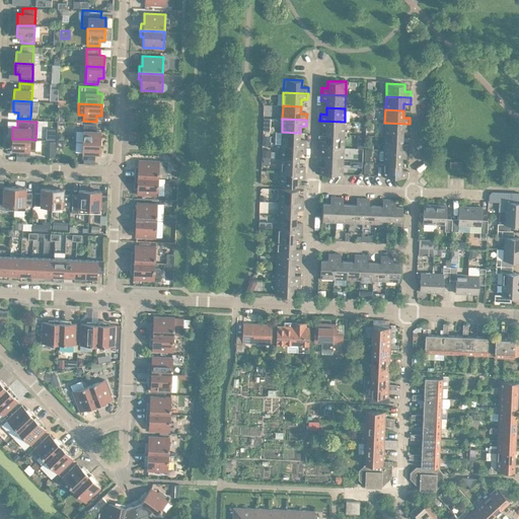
[(326,127),(325,134),(344,135),(345,122),(319,121),(319,127),(326,127)]
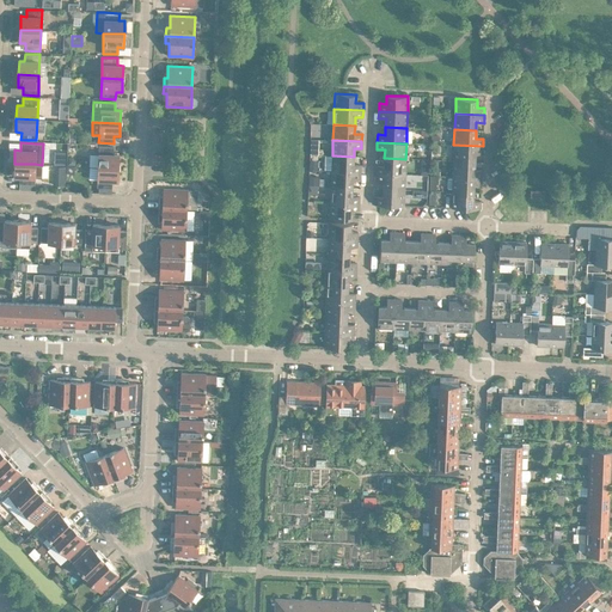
[(453,145),(453,160),(475,161),(475,153),(483,154),(483,146),(453,145)]
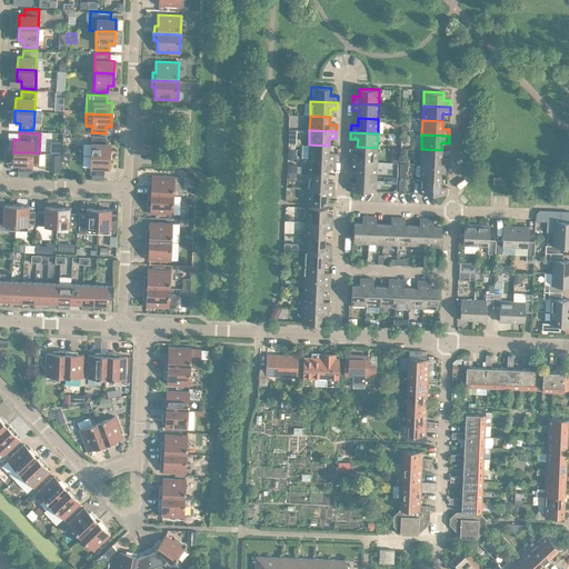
[(83,143),(82,155),(90,156),(110,156),(110,143),(106,143),(106,137),(91,136),(91,143),(83,143)]
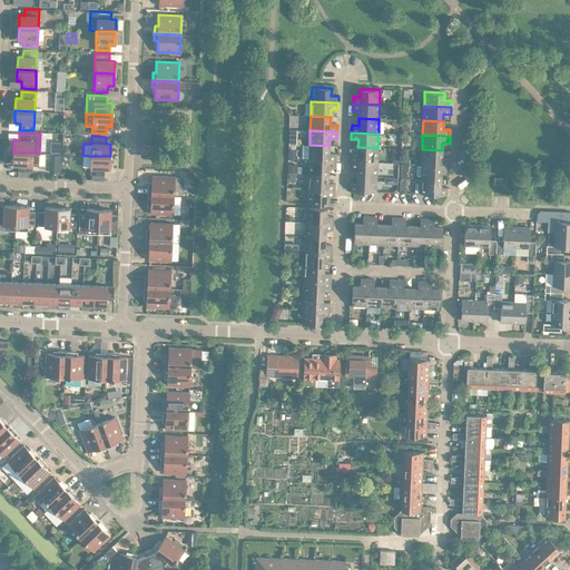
[(51,141),(50,154),(60,154),(60,141),(51,141)]
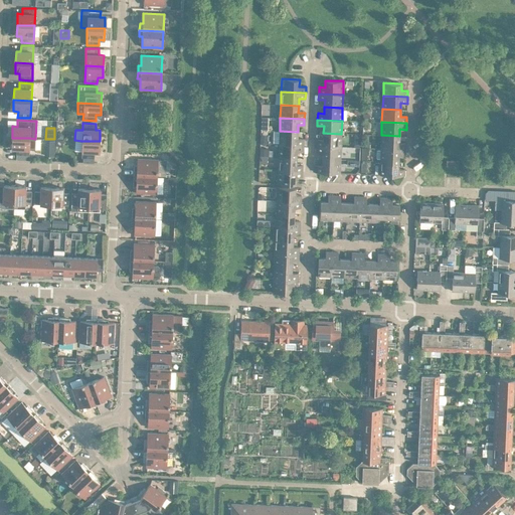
[(280,131),(279,144),(303,145),(304,139),(297,139),(298,132),(280,131)]
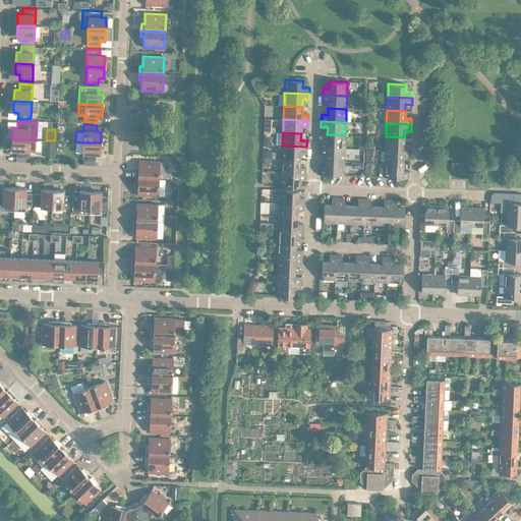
[(321,140),(320,148),(345,149),(345,135),(327,134),(327,141),(321,140)]
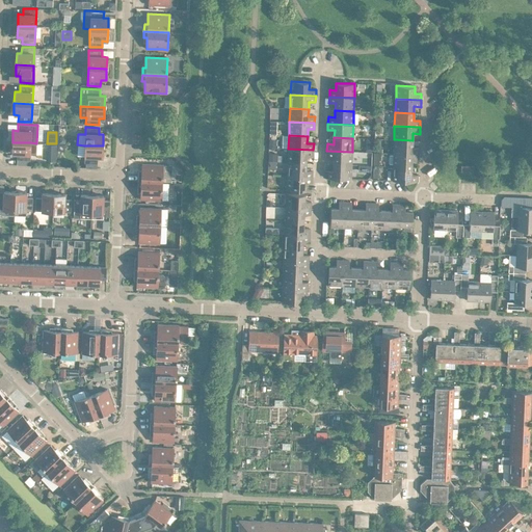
[(394,139),(393,153),(419,154),(419,148),(413,148),(413,140),(394,139)]
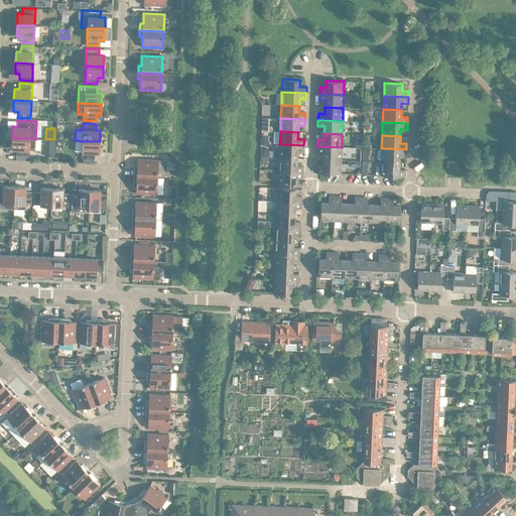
[(12,138),(11,149),(16,149),(16,155),(16,159),(28,160),(29,155),(29,149),(35,150),(35,139),(29,138),(12,138)]
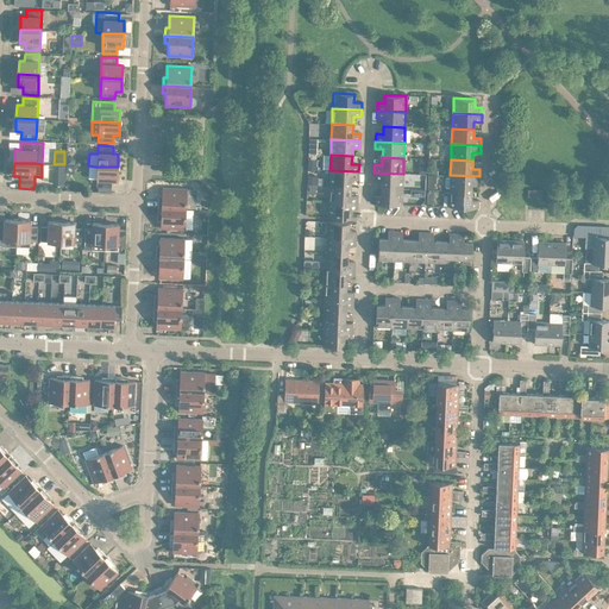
[(55,167),(55,175),(64,176),(64,167),(55,167)]
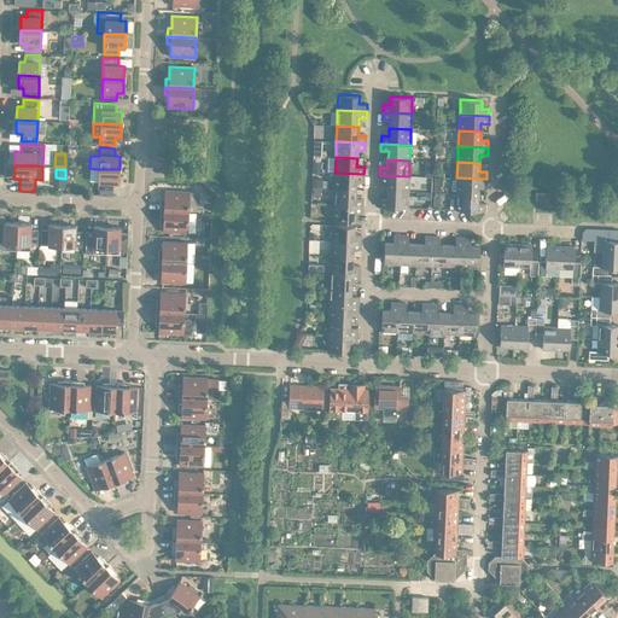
[(98,169),(98,190),(99,190),(99,194),(112,196),(112,190),(114,182),(118,184),(120,169),(98,169)]
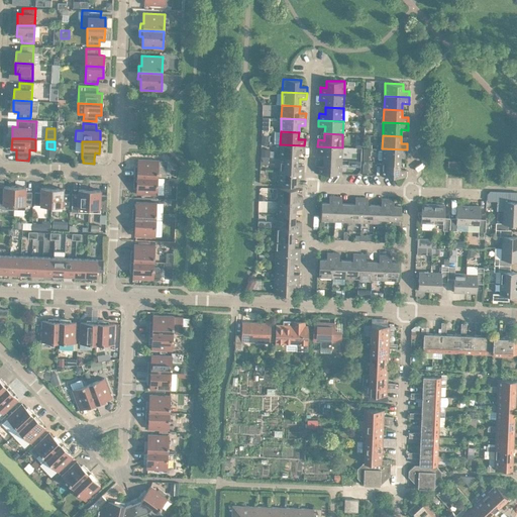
[(280,144),(279,158),(297,159),(298,151),(304,151),(304,145),(280,144)]
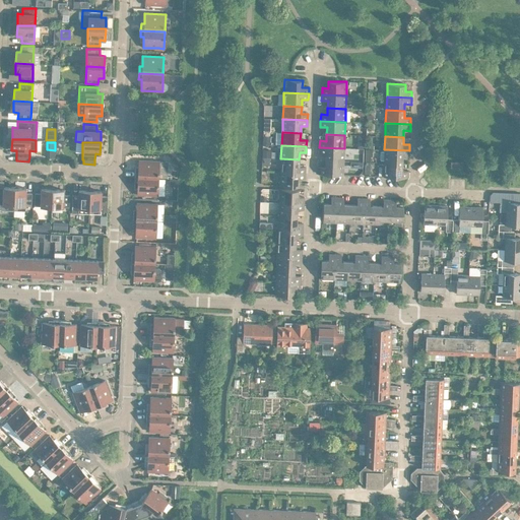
[(325,153),(325,160),(343,161),(344,148),(319,147),(319,153),(325,153)]
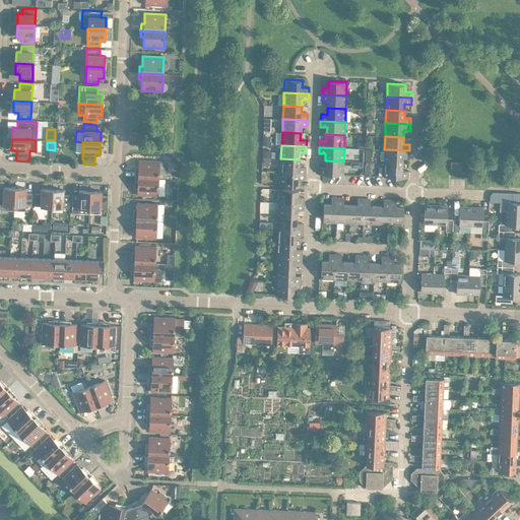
[(262,149),(262,157),(270,157),(270,149),(262,149)]
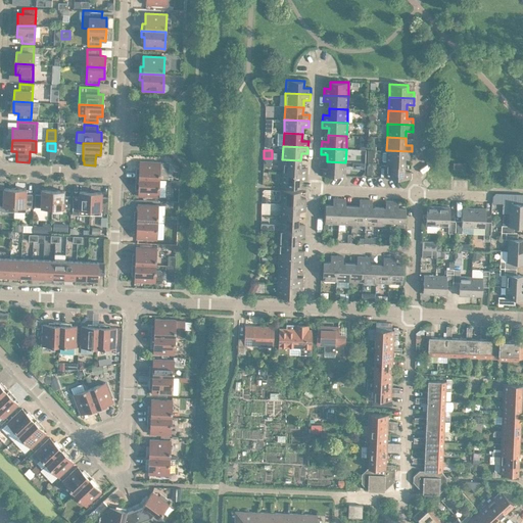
[(386,161),(386,163),(405,164),(405,157),(411,158),(412,151),(386,150),(386,152),(383,152),(382,153),(382,160),(383,161),(386,161)]
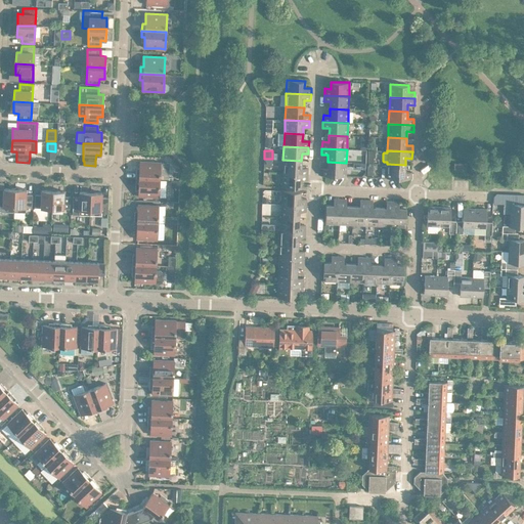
[(282,160),(282,173),(307,174),(308,168),(301,168),(301,161),(282,160)]
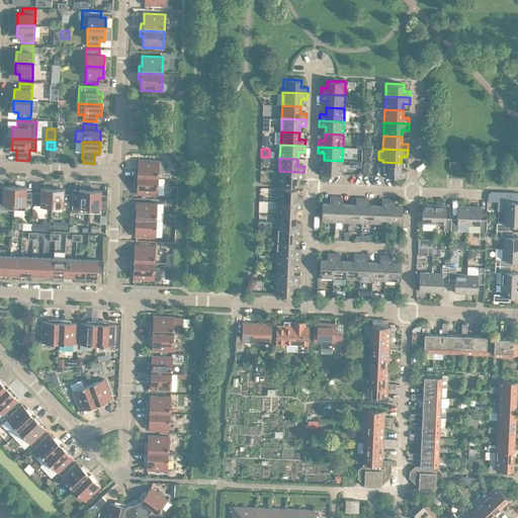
[(135,170),(134,177),(158,178),(158,176),(159,161),(138,160),(138,170),(135,170)]
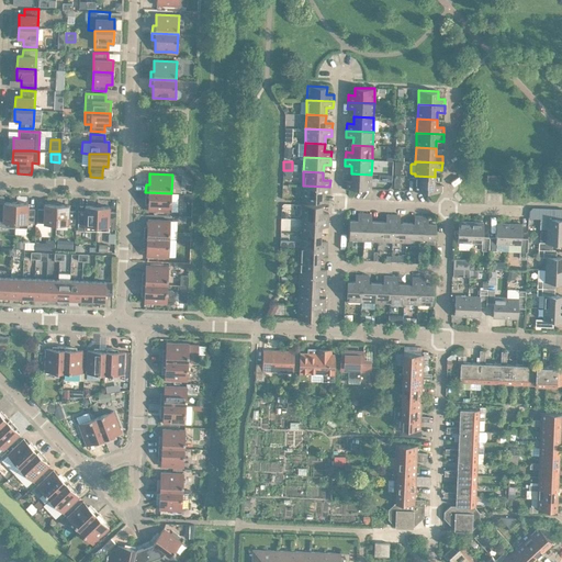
[(371,175),(351,173),(351,181),(344,180),(344,188),(371,189),(371,175)]
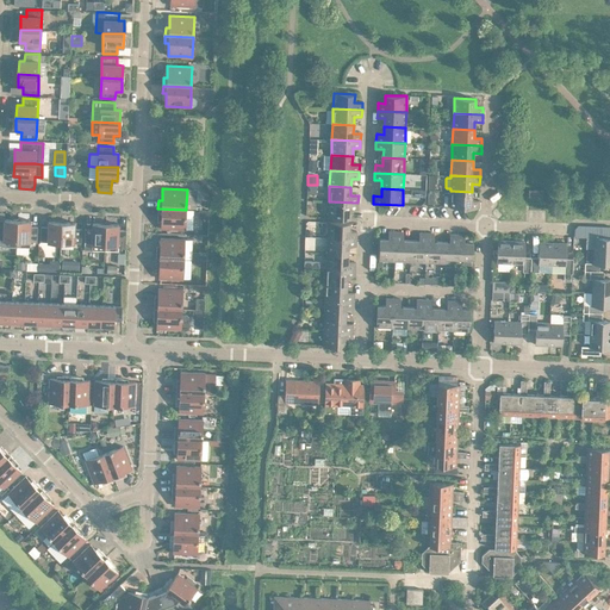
[(472,192),(450,191),(449,207),(479,209),(479,200),(472,200),(472,192)]
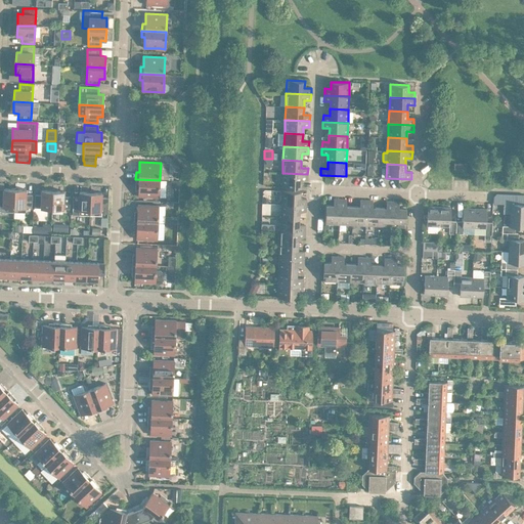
[(307,174),(282,173),(281,186),(300,187),(301,180),(307,180),(307,174)]
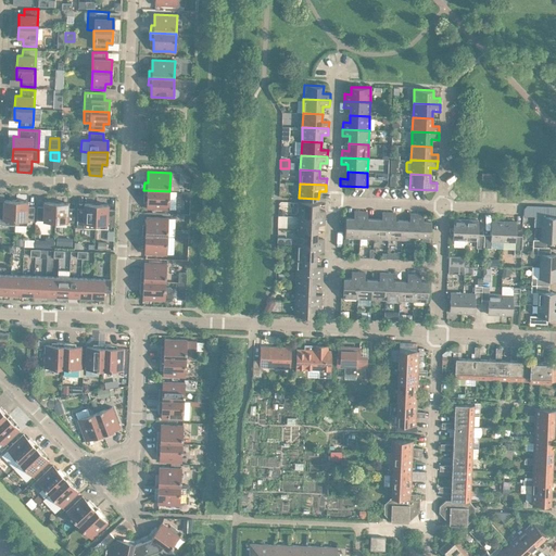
[(143,190),(143,197),(147,197),(147,209),(151,209),(167,209),(168,210),(168,209),(176,210),(176,192),(169,191),(143,190)]
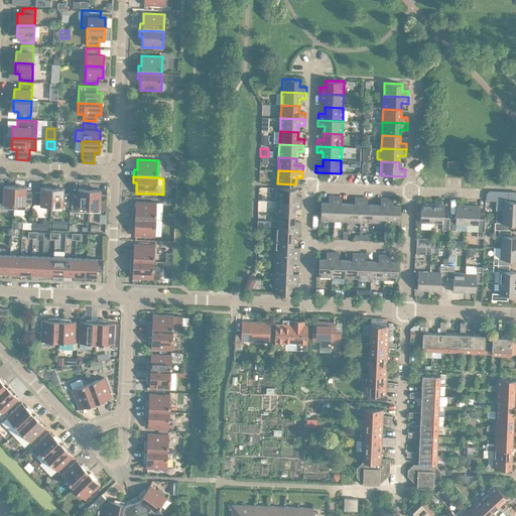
[(0,189),(0,208),(13,209),(14,204),(14,186),(3,185),(3,190),(0,189)]
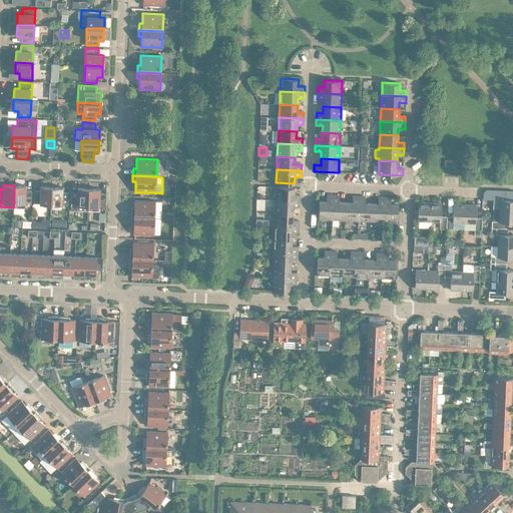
[(14,202),(13,207),(25,208),(25,202),(31,203),(31,190),(25,190),(25,185),(14,185),(14,202)]
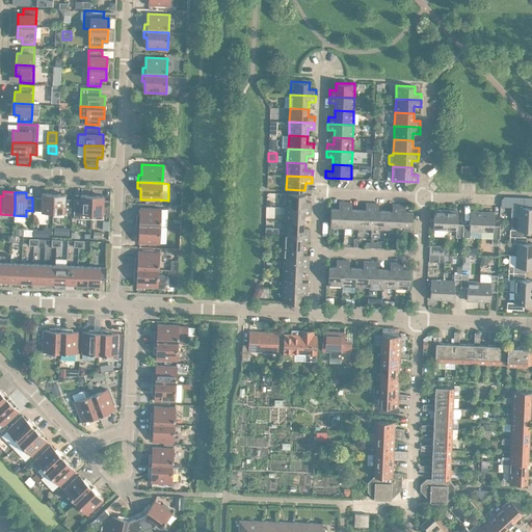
[(34,211),(53,212),(53,193),(42,193),(42,198),(35,197),(34,211)]
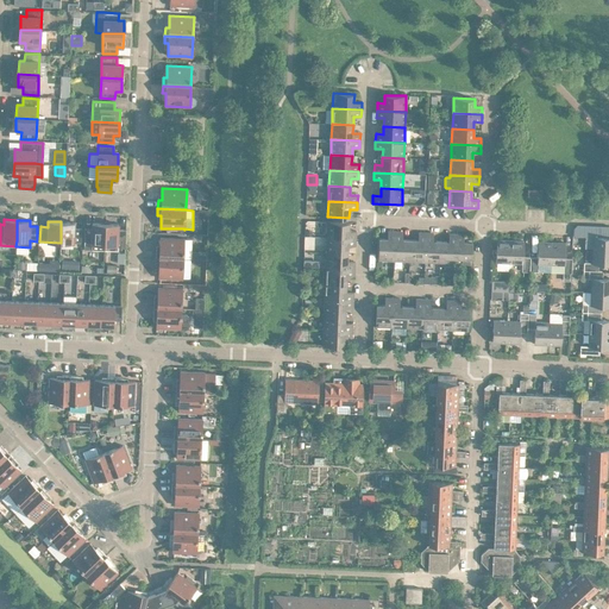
[(61,221),(61,243),(81,243),(81,228),(74,227),(74,223),(61,221)]
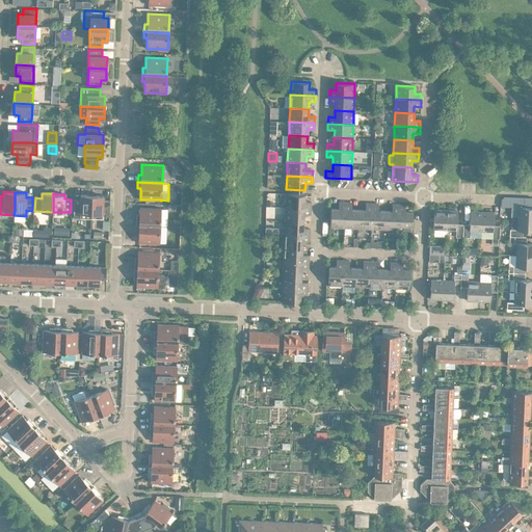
[(286,193),(286,207),(311,208),(311,202),(304,202),(304,194),(286,193)]
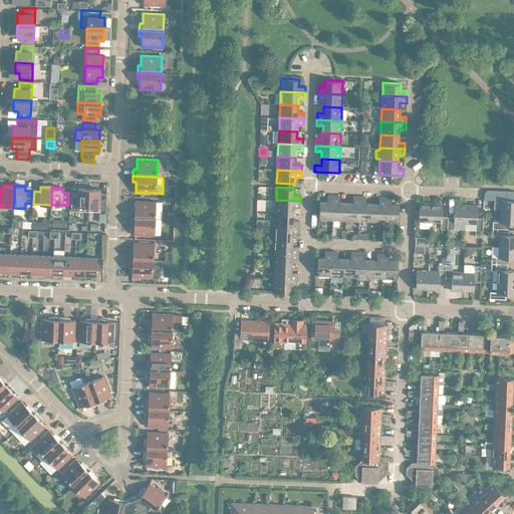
[(71,206),(70,213),(87,214),(88,206),(88,189),(77,188),(77,193),(71,193),(71,206)]
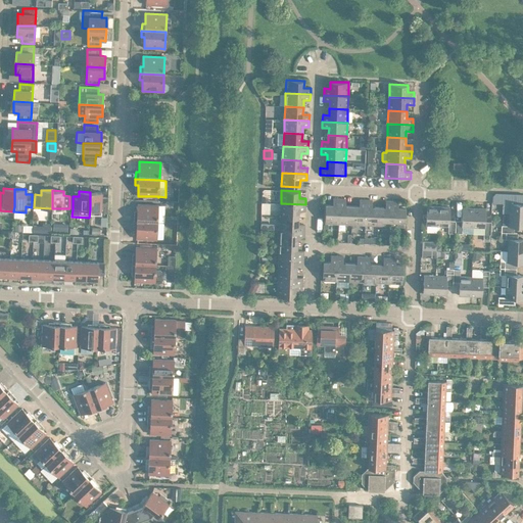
[(90,209),(89,218),(100,218),(101,210),(107,210),(107,197),(101,197),(102,192),(90,192),(90,209)]
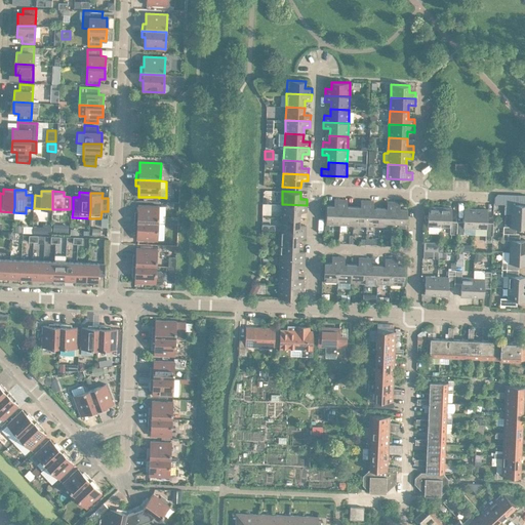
[(326,224),(339,225),(340,199),(334,199),(333,206),(326,205),(326,224)]
